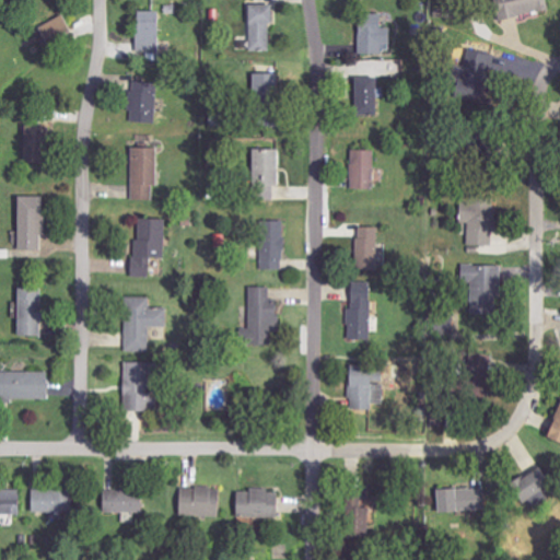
[(492,0),(496,20),(548,12),(546,0),(492,0)]
